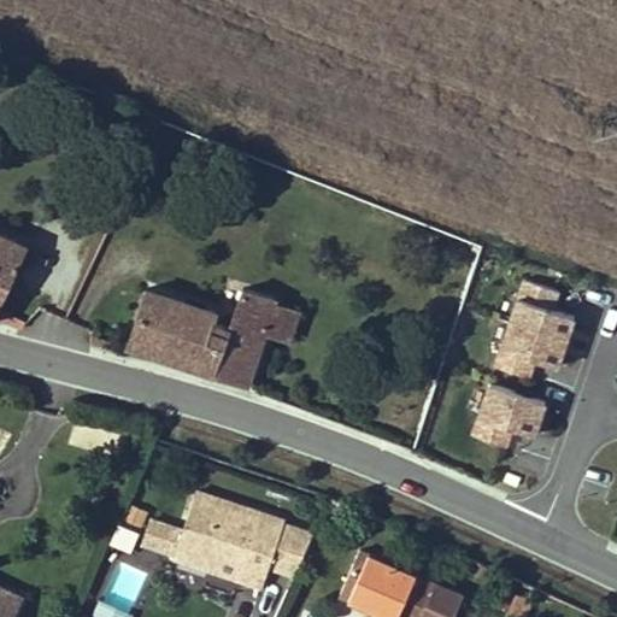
[(0,303),(28,245),(0,231),(0,303)]
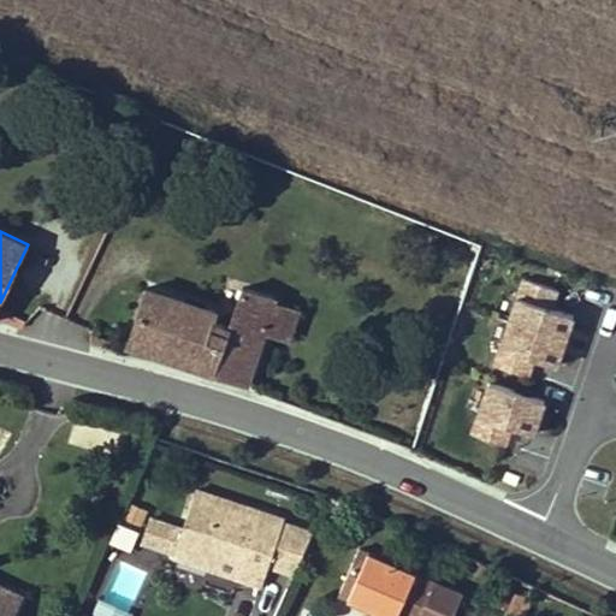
[(495,371),(531,379),(534,362),(562,368),(573,317),(556,313),(561,290),(515,280),(495,371)]
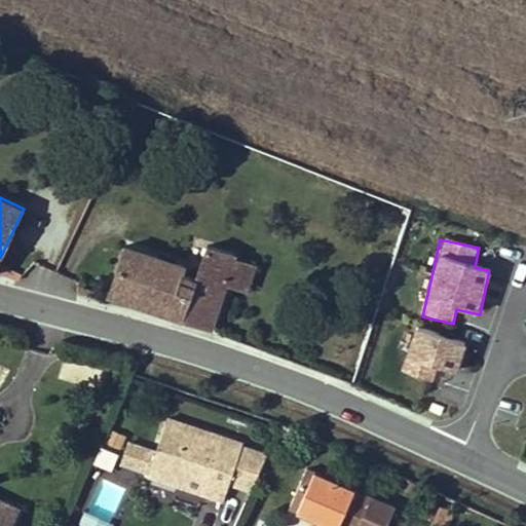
[(110,294),(212,328),(235,258),(236,255),(208,246),(195,284),(181,278),(186,265),(125,246),(109,294),(110,294)]
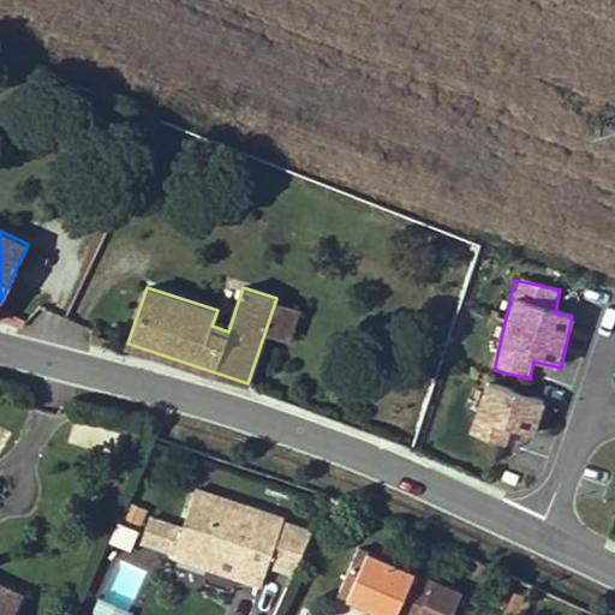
[(267,329),(290,336),(298,309),(275,302),(267,329)]
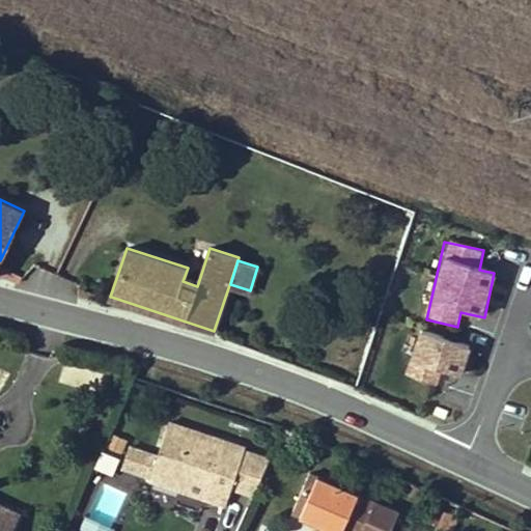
[(442,373),(465,376),(470,341),(409,332),(400,379),(441,385),(442,373)]
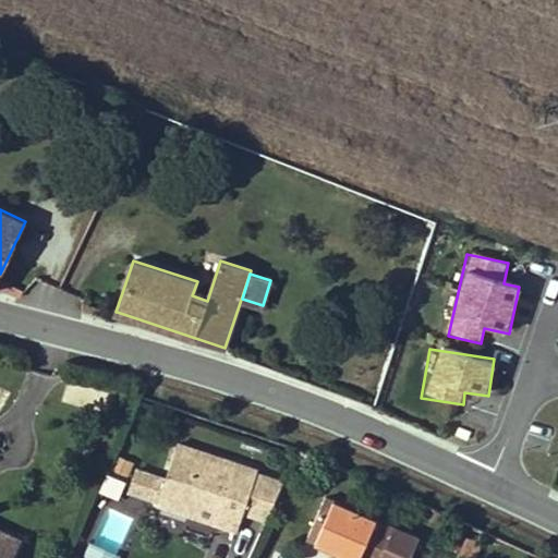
[(270,510),(283,482),(257,473),(258,470),(178,443),(166,480),(159,499),(158,502),(194,516),(199,499),(243,514),(244,511),(267,519),(270,510)]
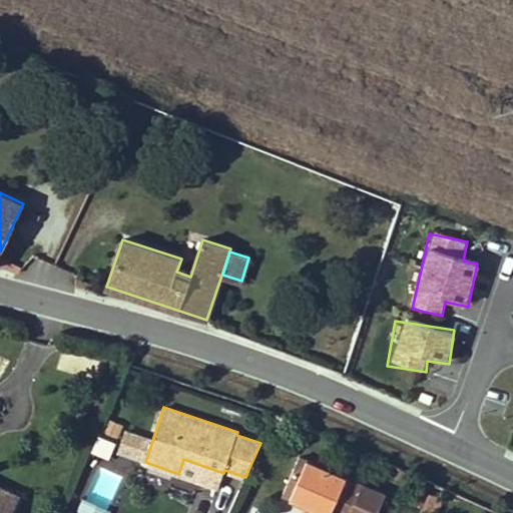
[(111,433),(115,423),(107,419),(102,429),(111,433)]
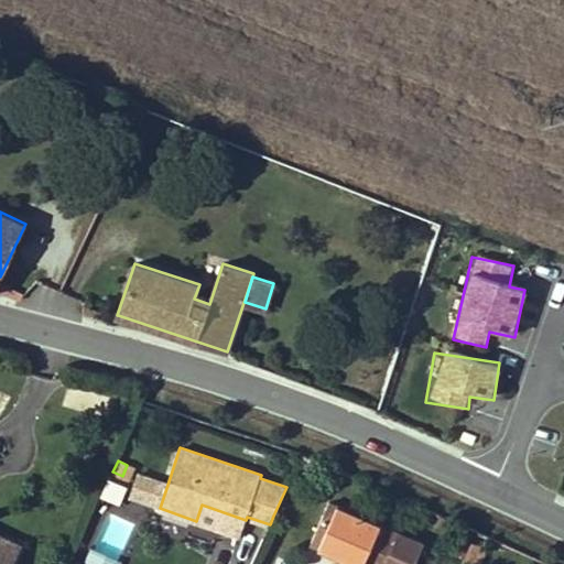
[(155,503),(162,483),(137,474),(130,495),(155,503)]
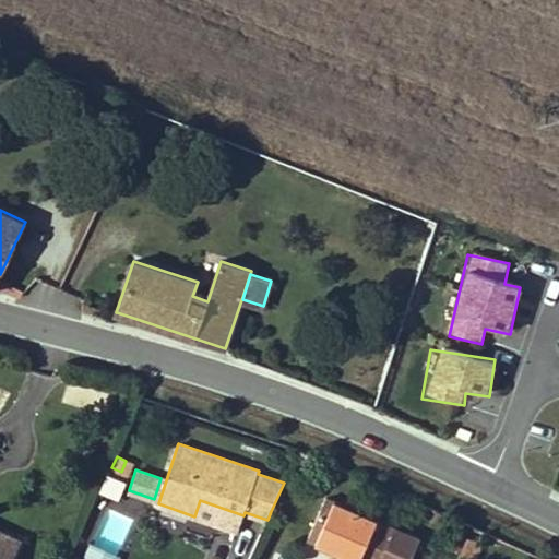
[(159,500),(166,480),(161,478),(154,499),(159,500)]
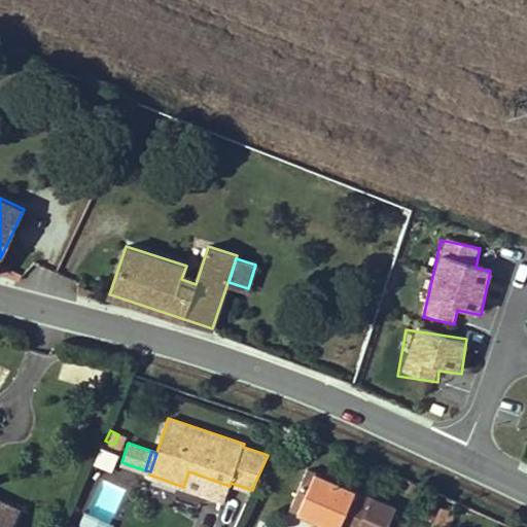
[(387,526),(395,507),(307,468),(290,507),(336,526),(387,526)]
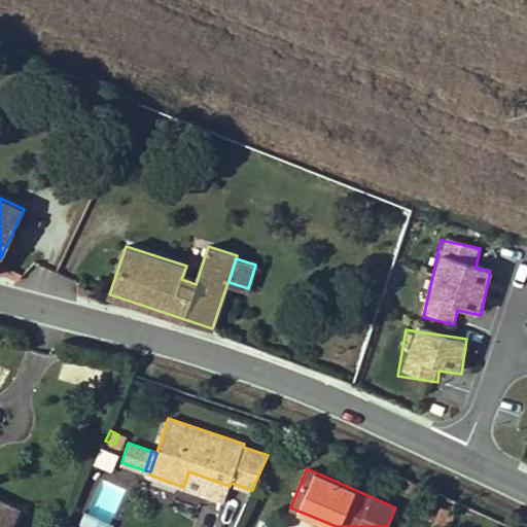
[(224,500),(230,486),(188,471),(183,487),(224,500)]
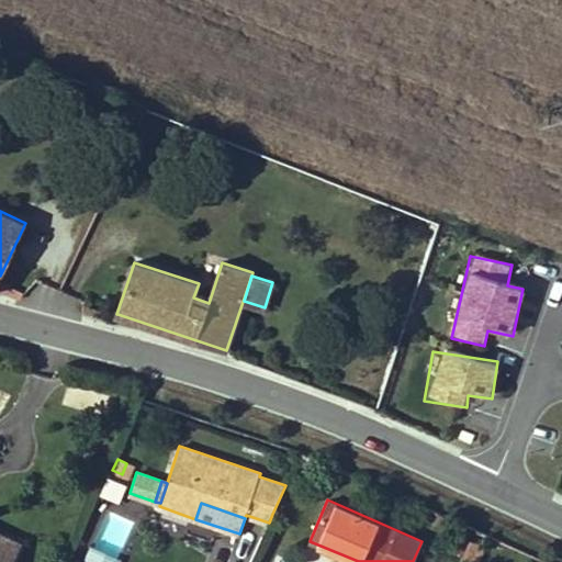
[(120,561),(137,519),(105,507),(83,561),(120,561)]
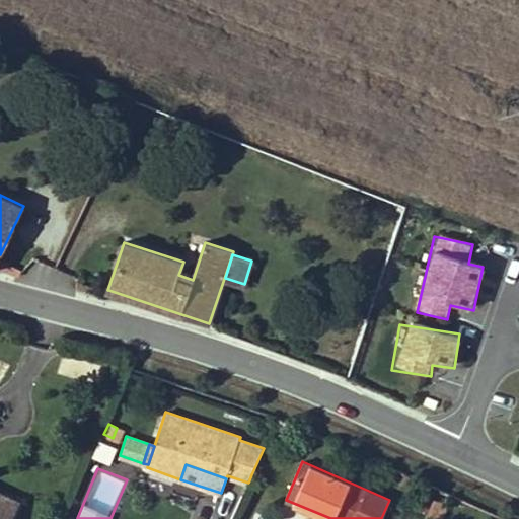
[(0,518),(11,518),(19,503),(0,493),(0,518)]
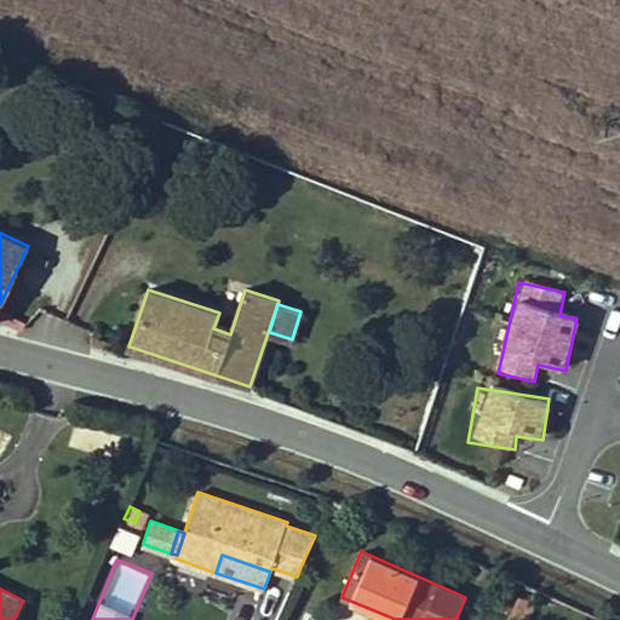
[(520,616),(527,600),(510,592),(503,609),(520,616)]
